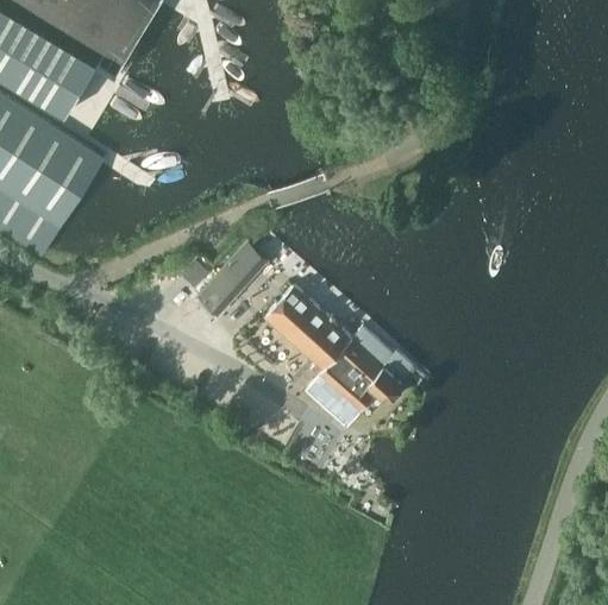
[(0,76),(64,115),(66,115),(96,65),(114,76),(135,43),(158,5),(160,0),(0,0),(0,76)]
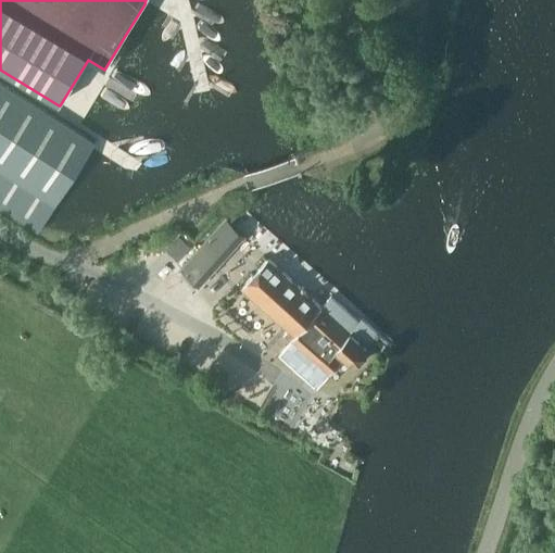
[(0,173),(57,208),(68,187),(89,155),(95,147),(0,86),(0,173)]
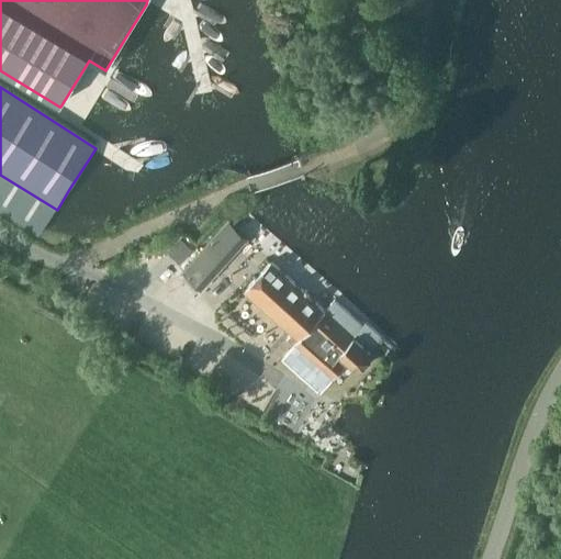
[(57,210),(0,175),(0,220),(36,243),(57,210)]
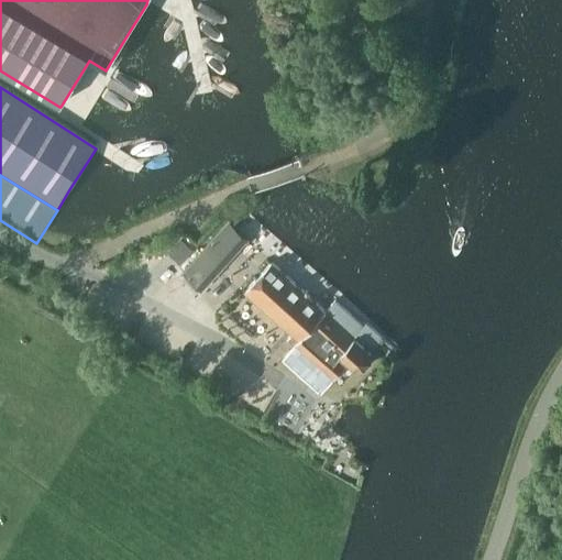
[(227,227),(182,276),(200,294),(245,243),(227,227)]
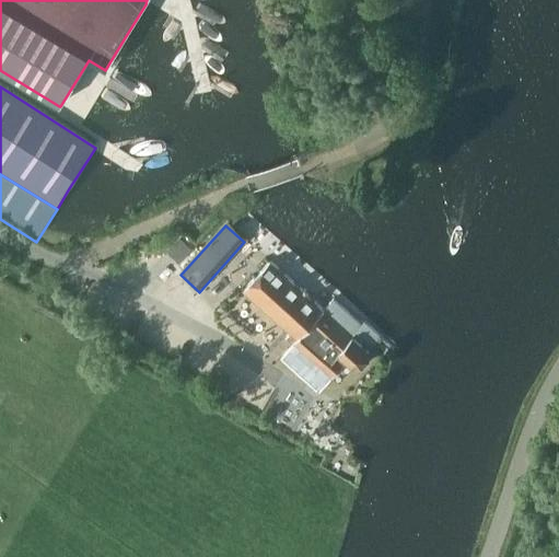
[(284,338),(286,339),(292,346),(279,360),(317,393),(344,364),(349,370),(360,369),(367,362),(367,351),(379,338),(363,324),(361,326),(333,300),(322,312),(269,265),(243,293),(289,334),(284,338)]
